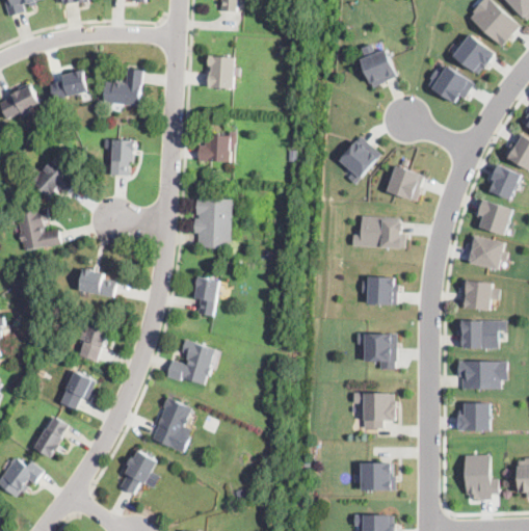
[(38,0),(35,1),(36,4),(29,7),(28,3),(23,5),(25,12),(8,18),(8,16),(4,2),(9,0),(38,0)]
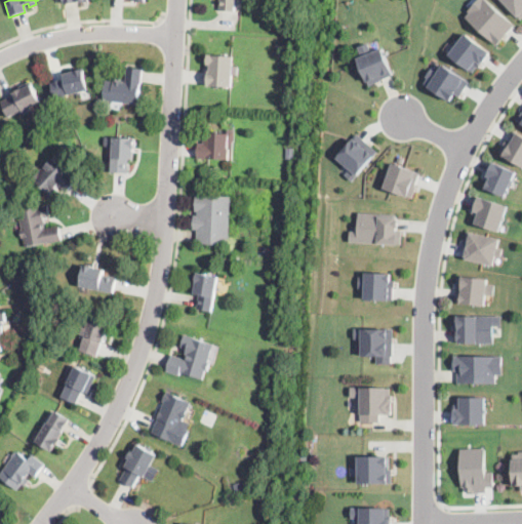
[(236,0),(236,3),(234,3),(234,12),(217,12),(217,0),(236,0)]
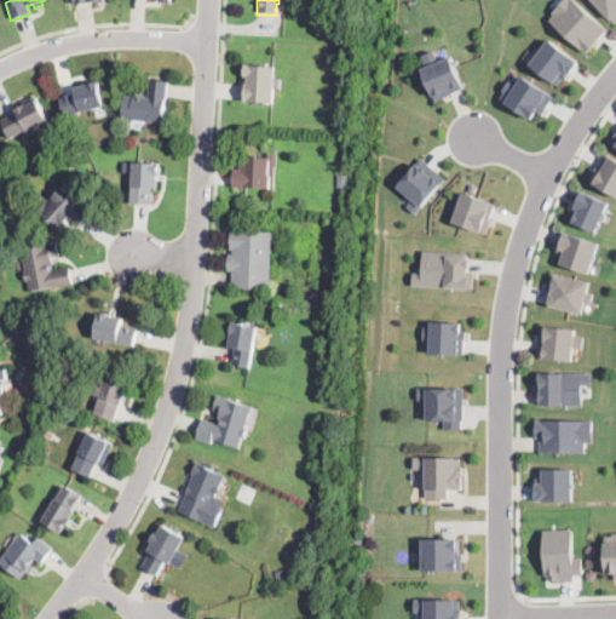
[(546,21),(582,53),(605,29),(573,0),(560,0),(550,12),(552,13),(546,21)]
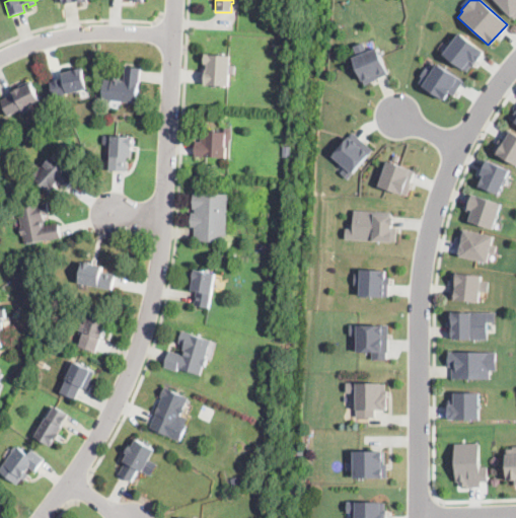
[(515,0),(493,0),(511,19),(515,14),(515,0)]
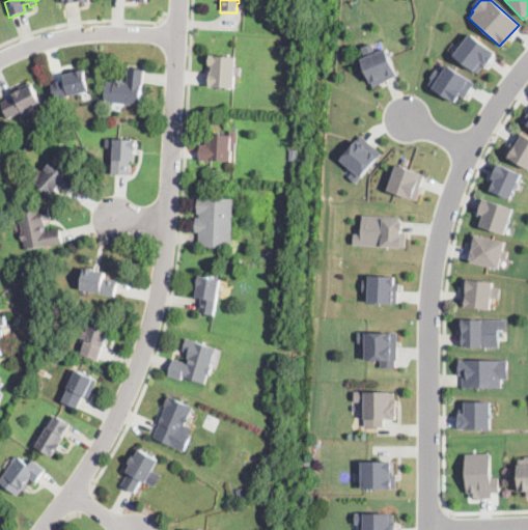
[(450,55),(475,74),(479,67),(481,68),(493,52),(467,33),(450,55)]
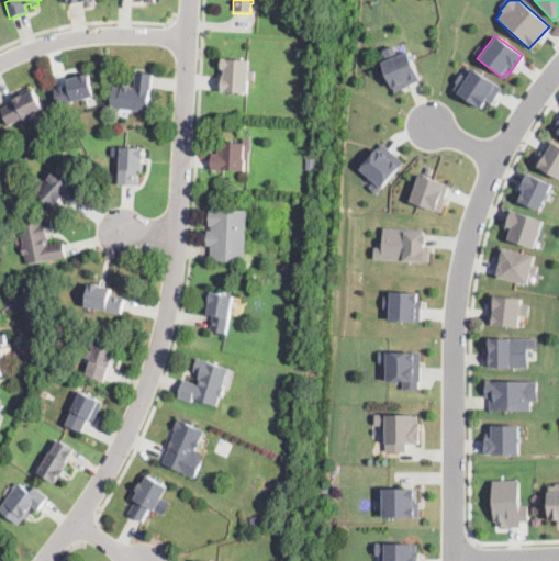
[(300,46),(299,57),(291,56),(292,45),(300,46)]
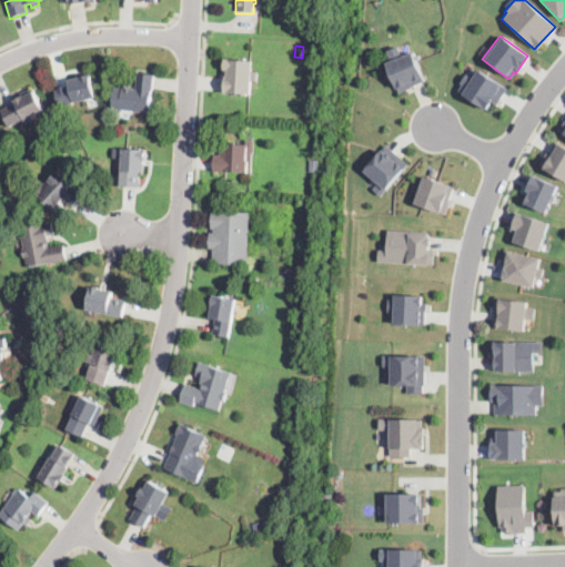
[(396,46),(400,56),(413,50),(423,74),(421,76),(423,81),(410,87),(410,88),(397,92),(384,62),(390,60),(385,50),(396,46)]
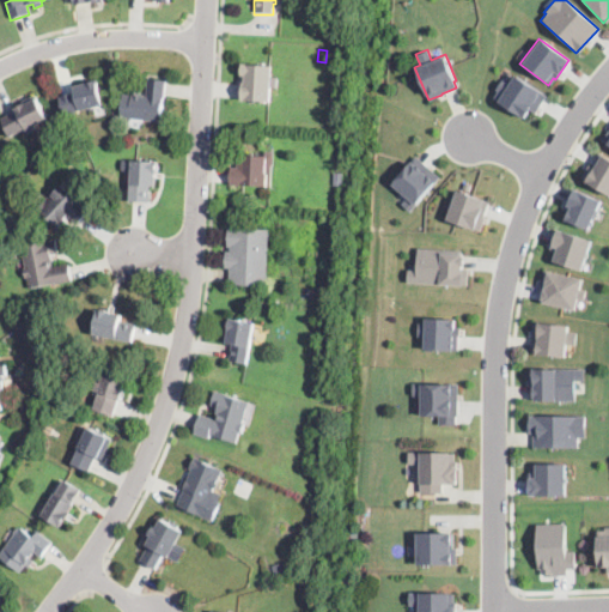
[(270,79),(269,89),(269,103),(238,102),(239,85),(243,85),(244,79),(239,78),(241,67),(270,68),(270,79)]
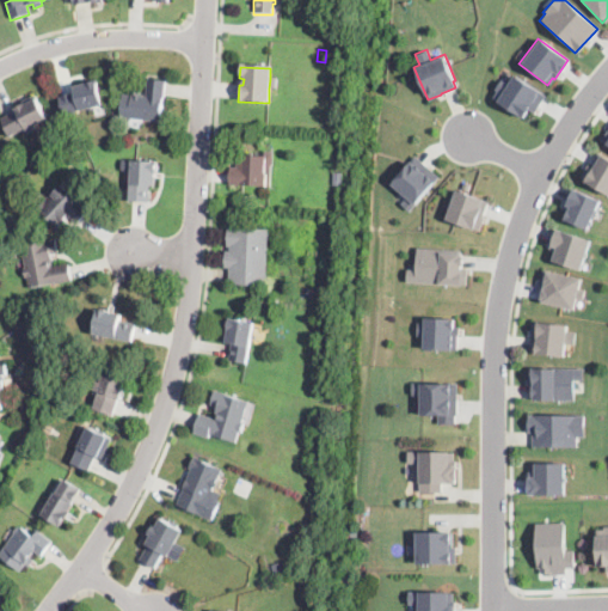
[(491,97),(521,118),(527,110),(533,114),(545,95),(513,74),(507,85),(499,80),(493,89),(496,91),(491,97)]
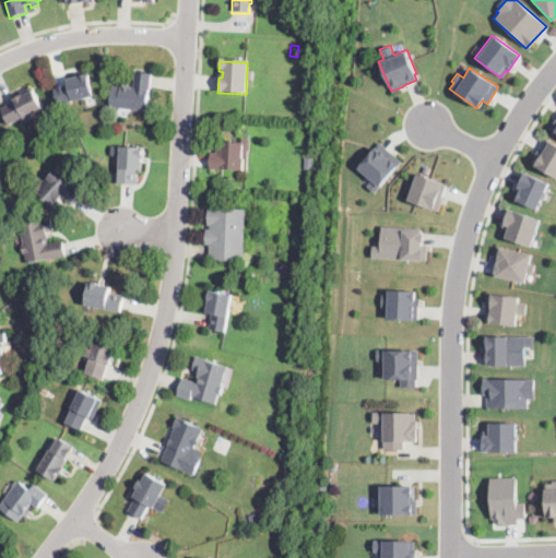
[(71,103),(56,106),(52,90),(67,86),(66,80),(77,76),(87,74),(93,97),(71,103)]
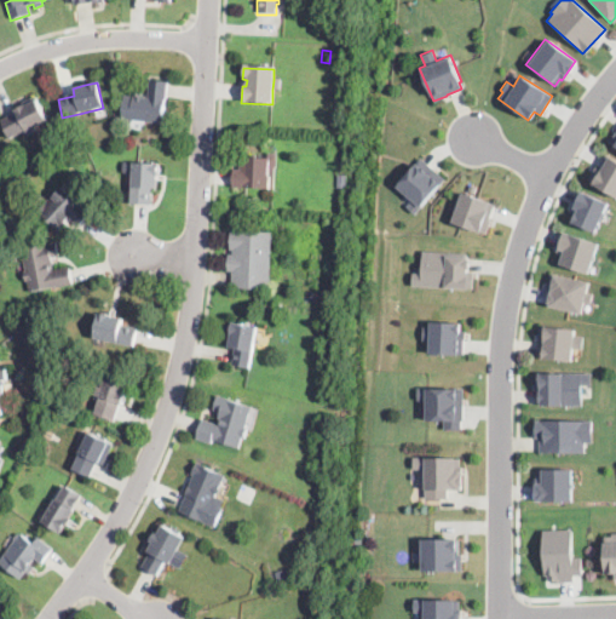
[(165,98),(163,112),(161,126),(120,121),(122,101),(122,97),(131,98),(131,96),(144,97),(144,98),(147,99),(148,82),(167,85),(165,98)]
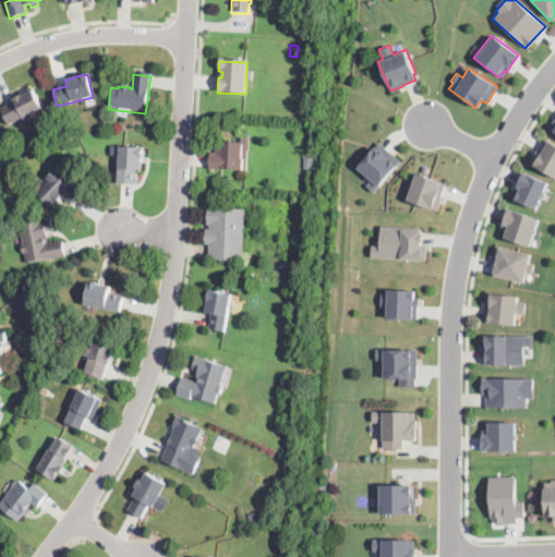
[(32,91),(36,99),(41,110),(31,114),(33,118),(21,123),(19,120),(7,125),(0,111),(0,109),(13,103),(12,100),(32,91)]
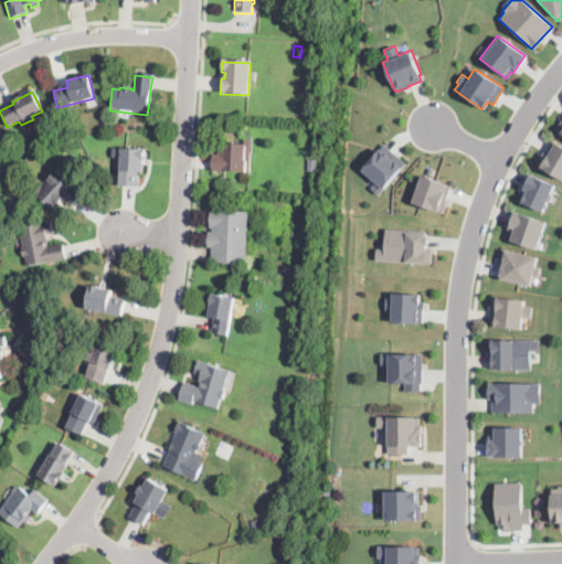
[(540,167),(561,179),(561,147),(552,142),(540,167)]
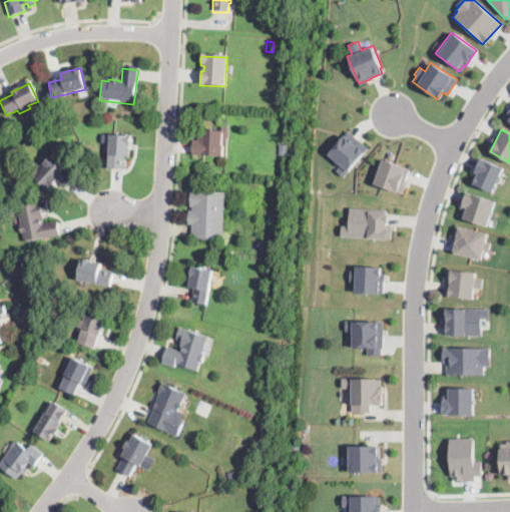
[(225,141),(225,157),(191,156),(191,143),(191,141),(196,142),(197,130),(222,131),(222,139),(226,139),(225,141)]
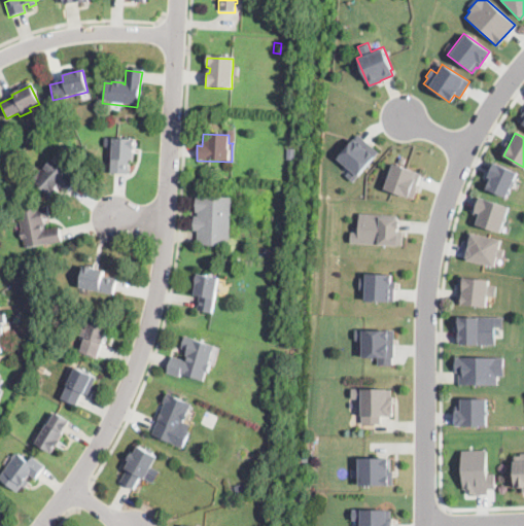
[(377,152),(358,134),(336,158),(354,176),(377,152)]
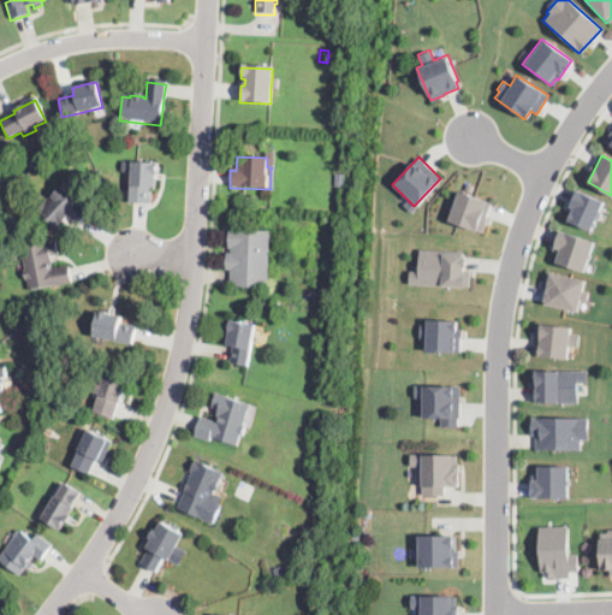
[(156,163),(156,175),(155,188),(148,188),(148,205),(129,203),(130,163),(153,164),(153,163),(156,163)]
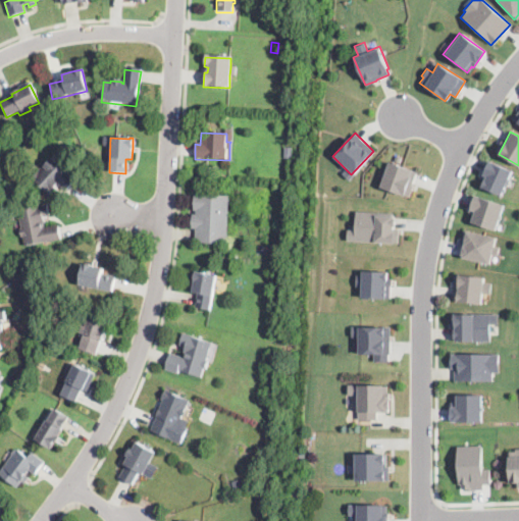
[(291,147),(290,157),(281,156),(282,147),(291,147)]
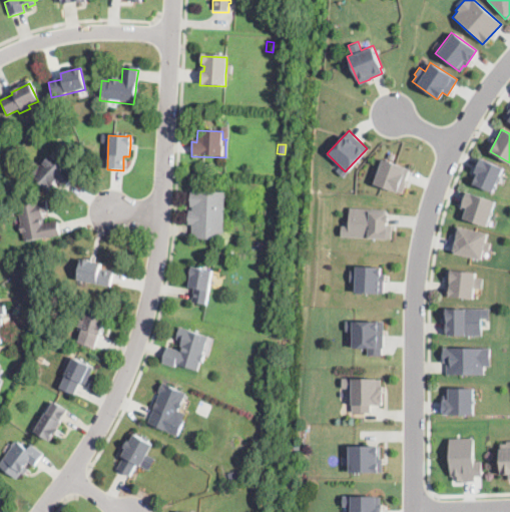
[(54,159),(71,175),(73,177),(63,188),(55,181),(46,191),(44,188),(30,175),(36,169),(36,170),(37,169),(36,168),(39,164),(40,166),(49,155),(54,159)]
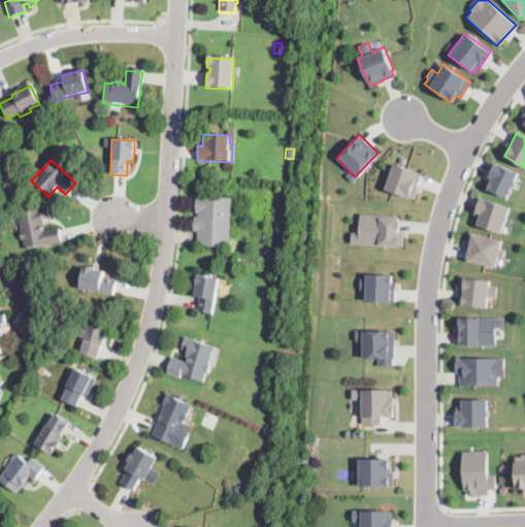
[(393,163),(384,189),(412,198),(421,173),(393,163)]
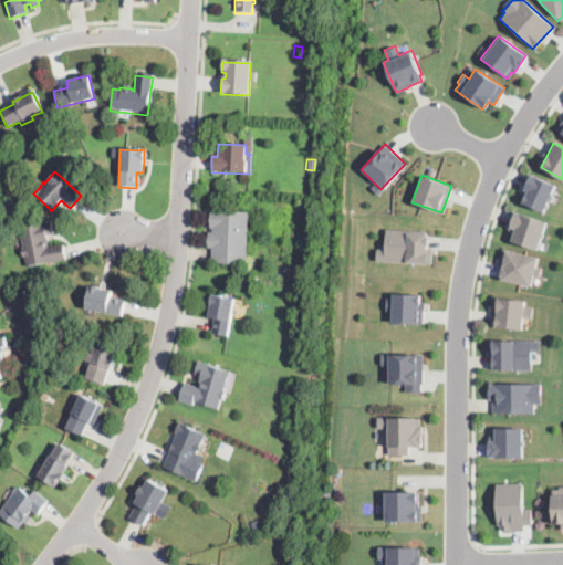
[(528,175),(553,186),(541,212),(520,202),(524,190),(522,189),(528,175)]
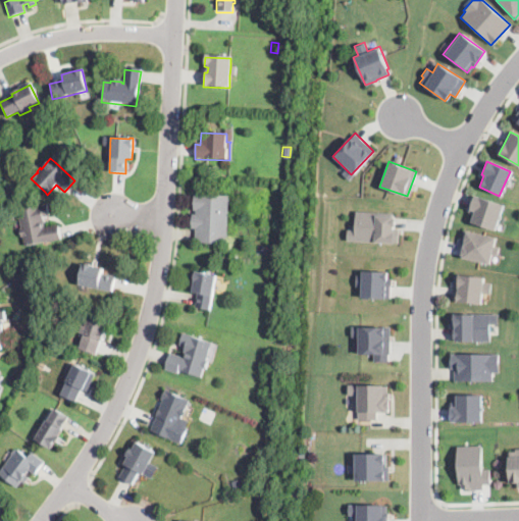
[(26,181),(20,177),(26,171),(31,175),(26,181)]
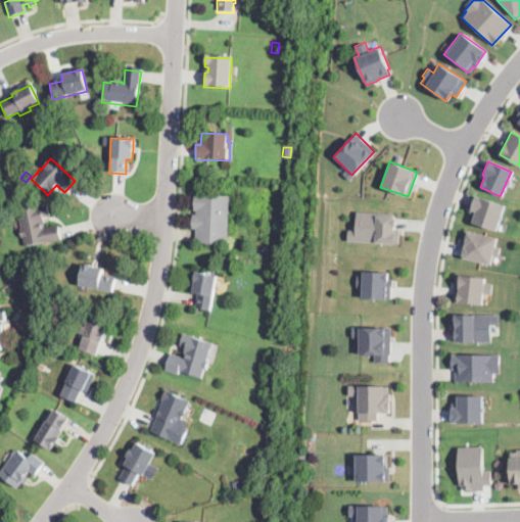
[(228,200),(226,244),(226,245),(194,243),(194,230),(190,229),(191,216),(195,216),(195,211),(193,211),(193,195),(197,195),(197,196),(228,197),(228,200)]
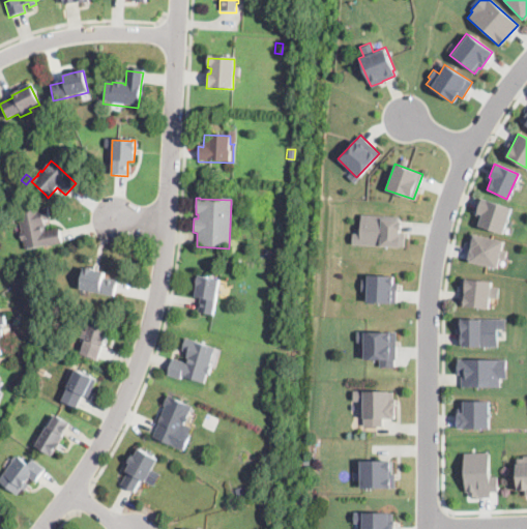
[(479,198),(509,208),(501,234),(477,226),(480,214),(475,212),(479,198)]
